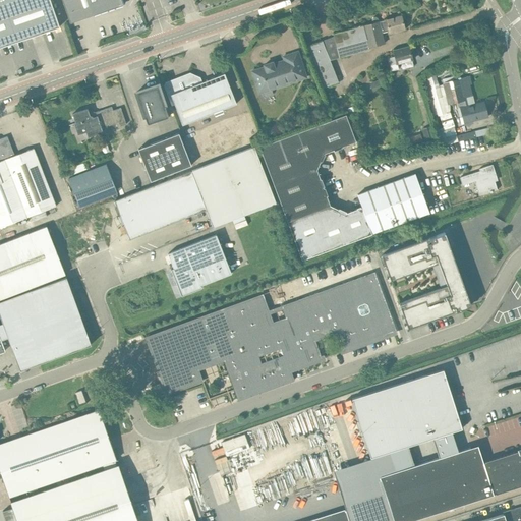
[(0,0),(0,47),(59,26),(50,0),(0,0)]
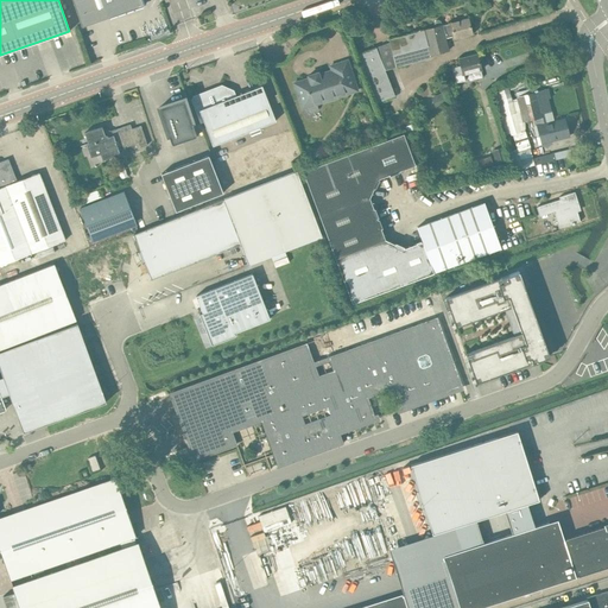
[(71,0),(82,26),(144,5),(141,0),(71,0)]
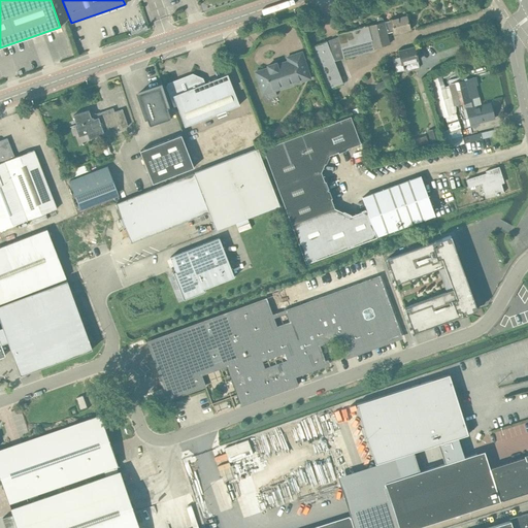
[(409,30),(406,15),(390,20),(391,21),(385,22),(384,20),(383,19),(382,18),(381,18),(380,18),(378,18),(377,19),(377,20),(376,20),(376,21),(376,22),(377,24),(337,34),(338,38),(315,46),(310,47),(326,90),(342,83),(334,61),(374,51),(373,48),(390,44),(387,32),(393,31),(394,34),(409,30)]
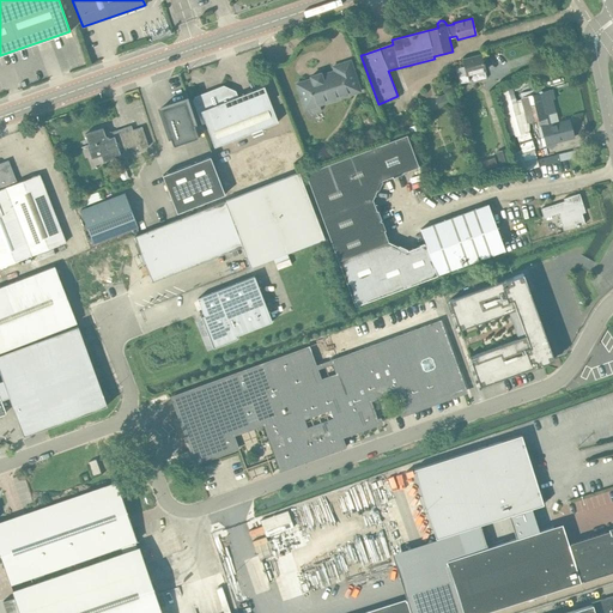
[(468,82),(467,76),(485,71),(481,54),(462,59),(463,66),(451,70),(454,78),(457,77),(460,84),(468,82)]
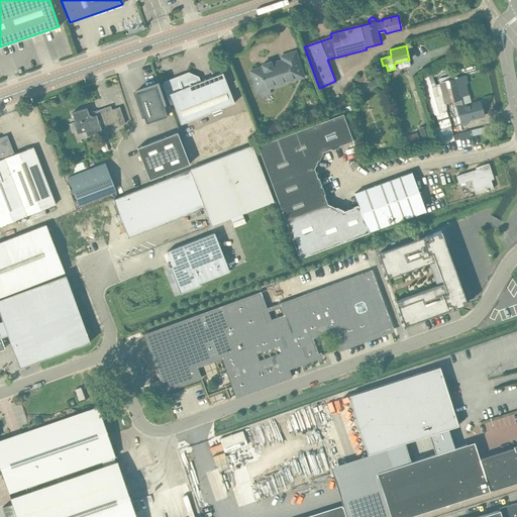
[(305,78),(296,49),(279,56),(281,60),(272,62),(271,60),(261,64),(262,66),(248,70),(256,94),(261,92),(262,95),(264,97),(269,95),(271,93),(270,90),(305,78)]
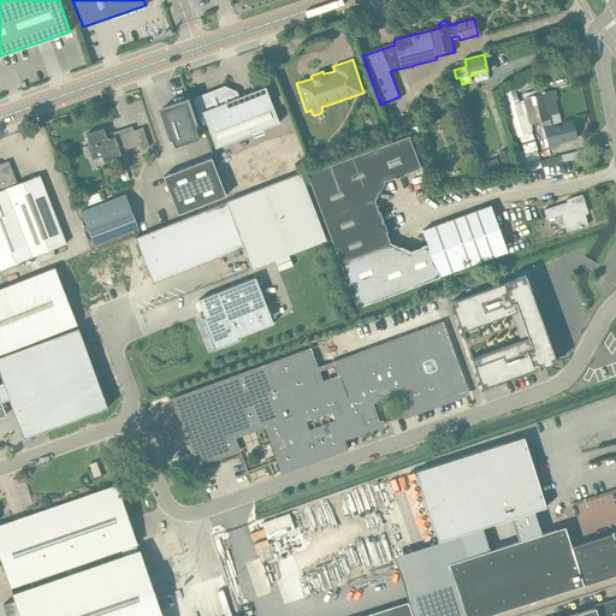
[(196,98),(195,101),(197,107),(200,108),(215,147),(279,123),(265,87),(236,99),(232,90),(227,88),(218,92),(215,95),(212,98),(206,94),(196,98)]
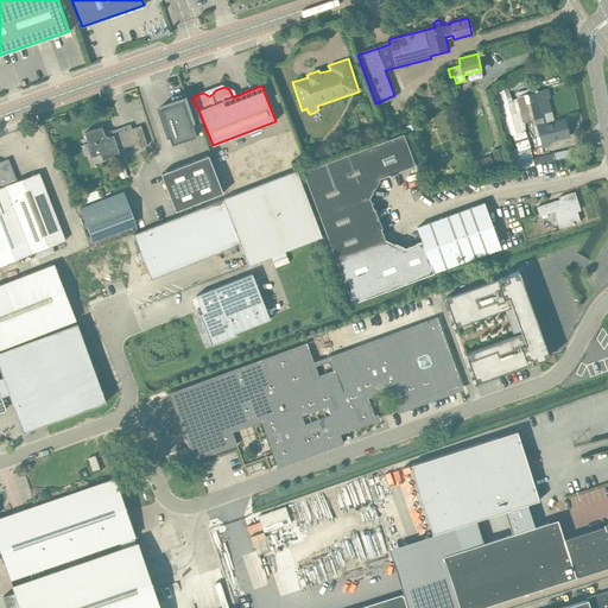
[(525,132),(523,122),(525,122),(536,119),(544,116),(537,92),(517,96),(512,100),(508,86),(489,93),(502,135),(510,133),(511,135),(512,135),(518,152),(530,149),(525,132)]
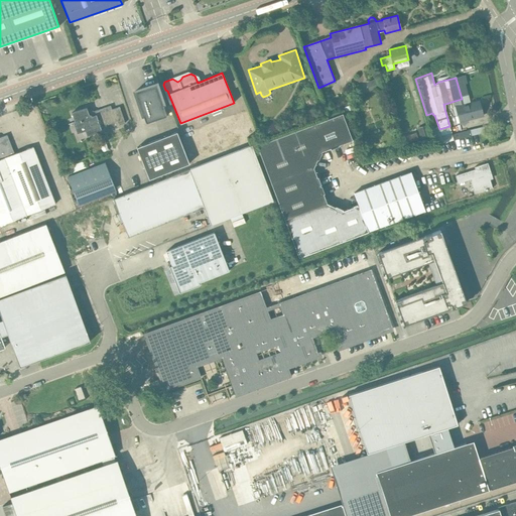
[(376,79),(366,83),(370,92),(379,89),(376,79)]
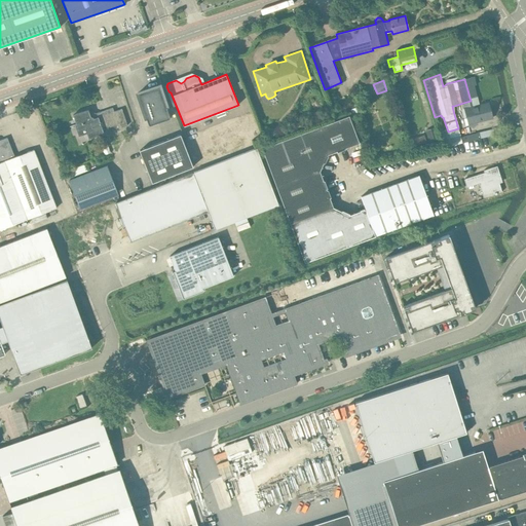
[(159,85),(138,92),(148,124),(170,117),(159,85)]
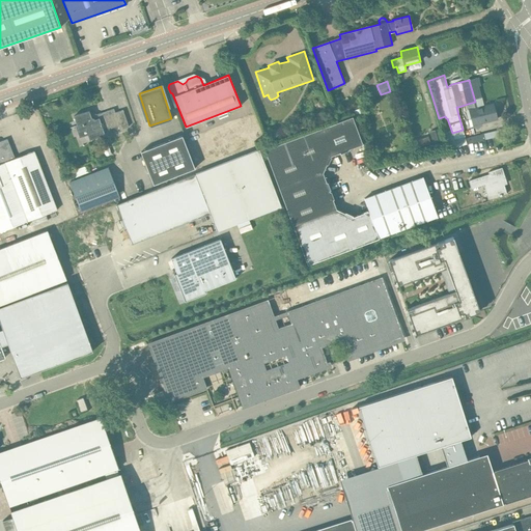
[(475,102),(468,104),(473,124),(497,119),(493,104),(476,108),(475,102)]
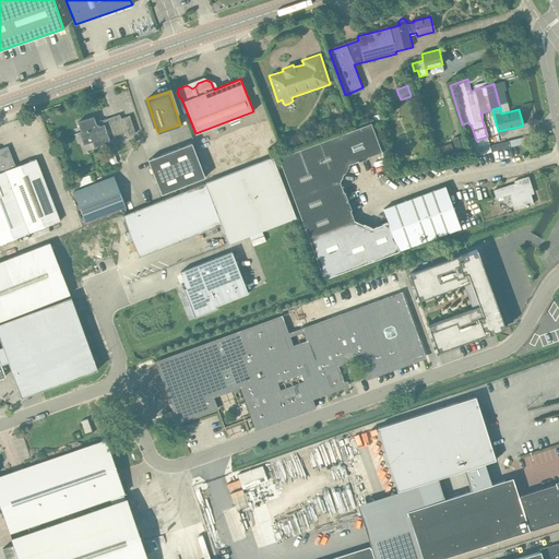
[(94,116),(78,121),(81,132),(79,132),(83,144),(92,141),(94,147),(110,142),(109,138),(125,132),(127,135),(135,133),(129,115),(121,118),(119,114),(103,120),(104,123),(99,126),(99,125),(97,123),(96,123),(94,116)]
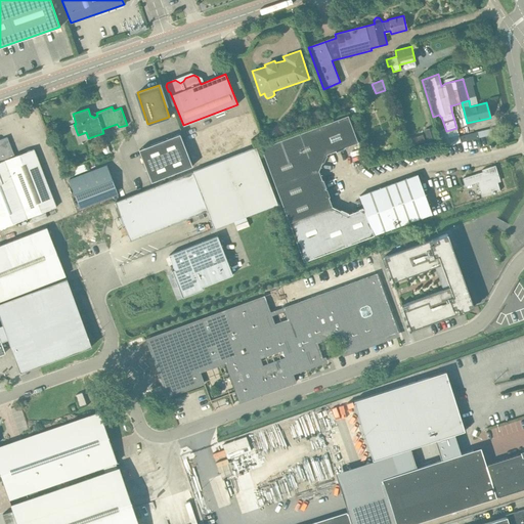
[(354,106),(348,110),(351,115),(357,113),(354,106)]
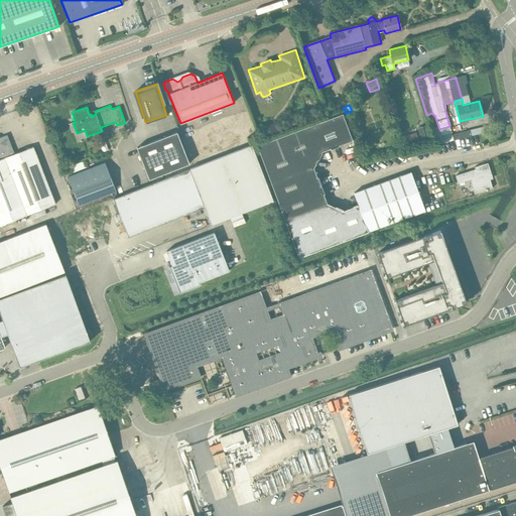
[(310,125),(320,151),(352,140),(342,114),(310,125)]
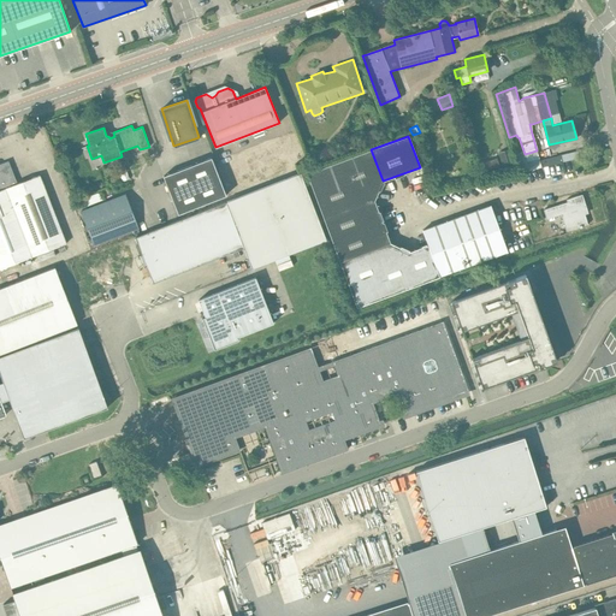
[(383,181),(371,149),(307,173),(324,219),(374,200),(383,181)]
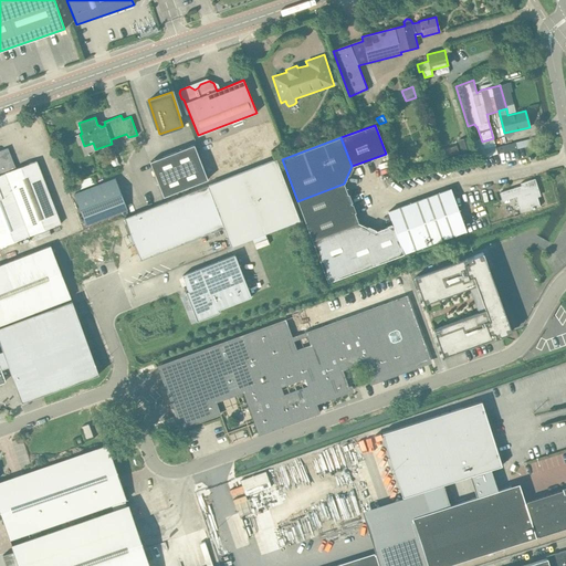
[(469,137),(458,140),(463,157),(474,154),(469,137)]
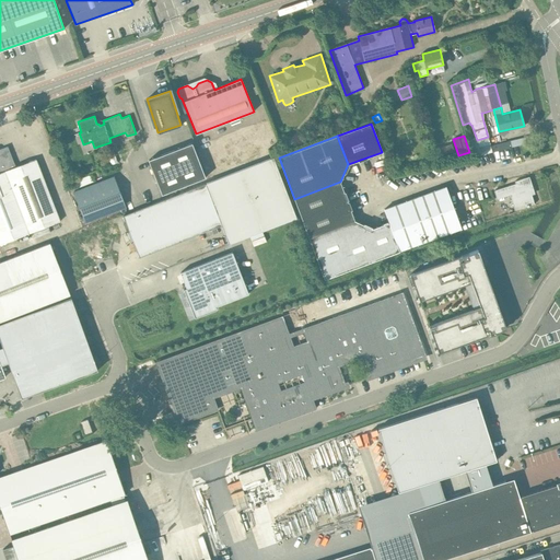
[(163,194),(164,194),(206,177),(193,143),(150,160),(163,194)]
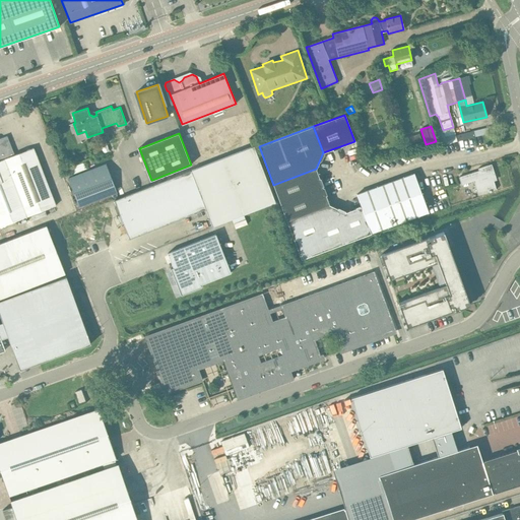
[(406,150),(423,146),(419,134),(403,139),(406,150)]
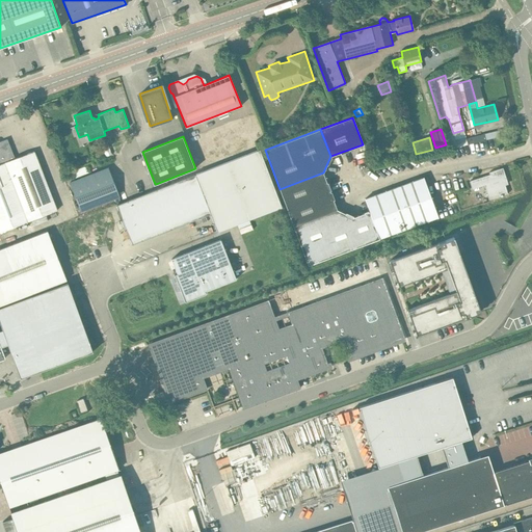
[(0,232),(57,210),(34,151),(15,158),(7,139),(0,141),(0,232)]
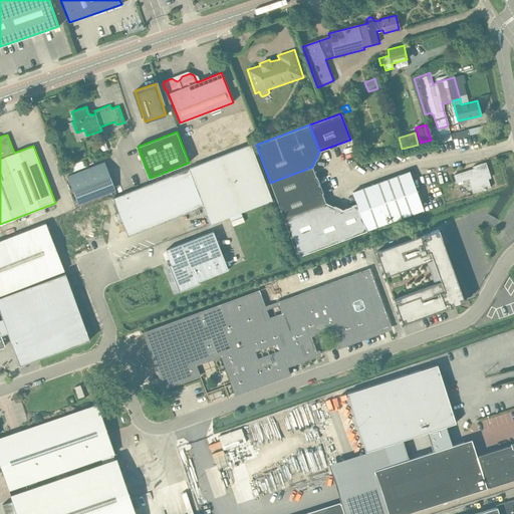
[(189,169),(112,198),(127,236),(204,207),(210,224),(272,200),(251,145),(189,169)]
